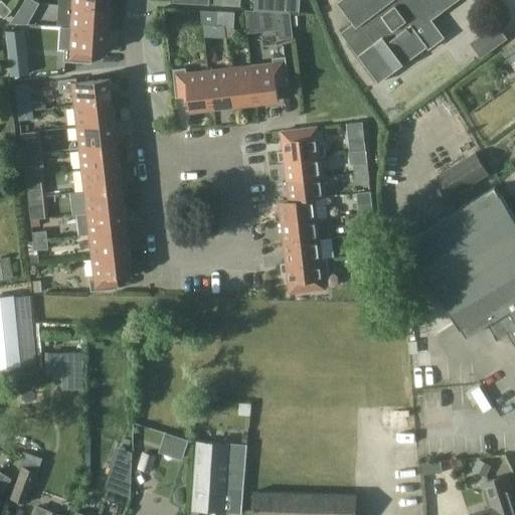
[(39,4),(31,0),(24,0),(22,5),(34,12),(39,4)]
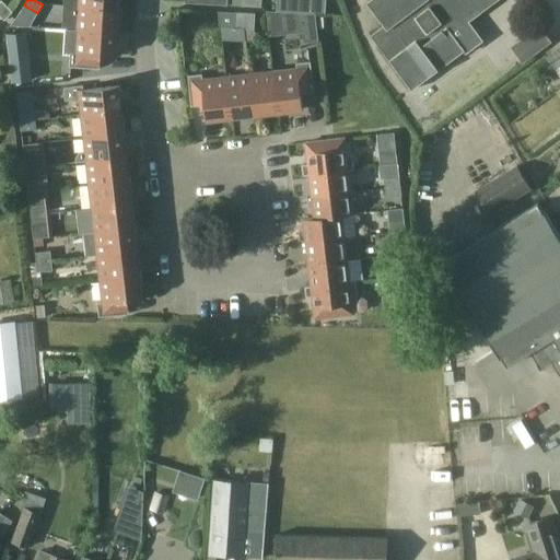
[(65,0),(65,6),(119,10),(119,0),(65,0)]
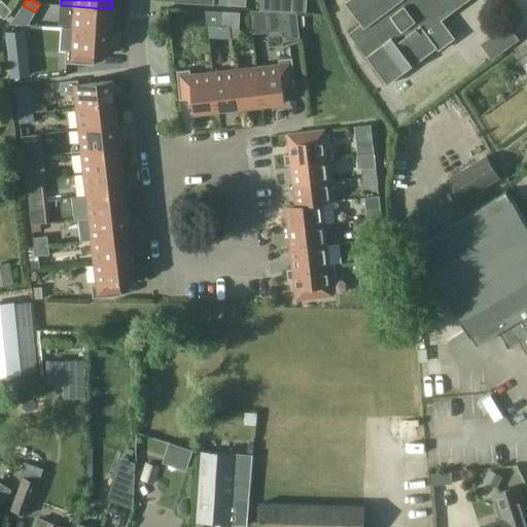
[(306,14),(306,0),(259,0),(259,11),(261,12),(284,13),(296,14),(306,14)]
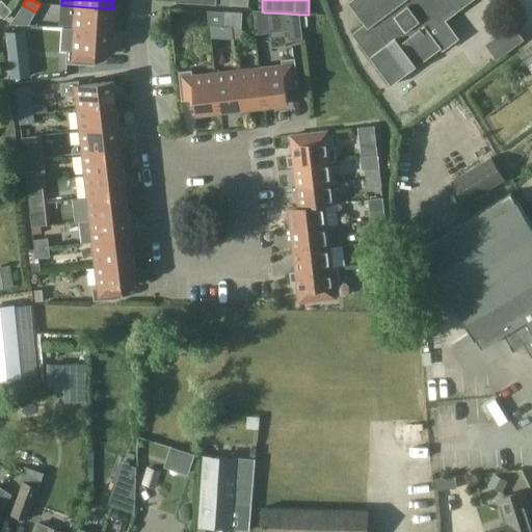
[(352,0),(347,4),(364,26),(349,37),(389,88),(440,50),(441,51),(458,37),(444,20),(469,0),(352,0)]
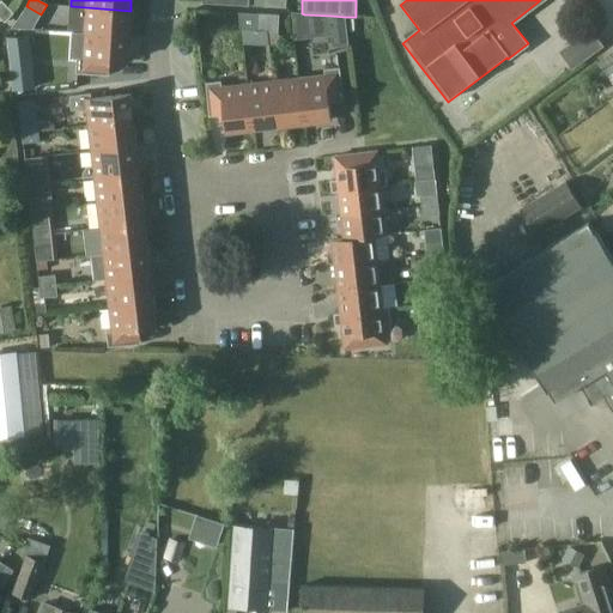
[(0,2),(0,18),(1,20),(4,23),(13,14),(1,2),(0,2)]
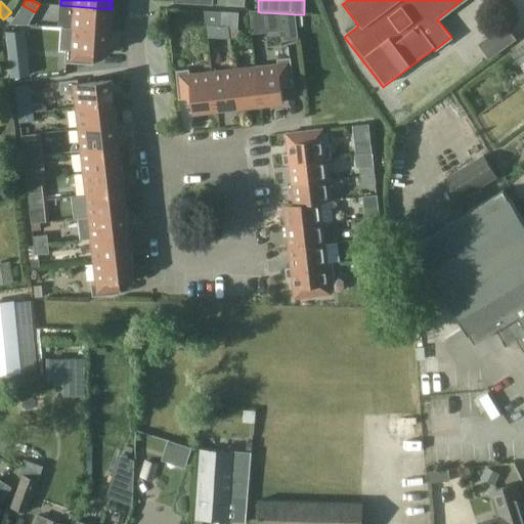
[(110,31),(112,9),(60,5),(59,27),(62,27),(62,28),(110,31)]
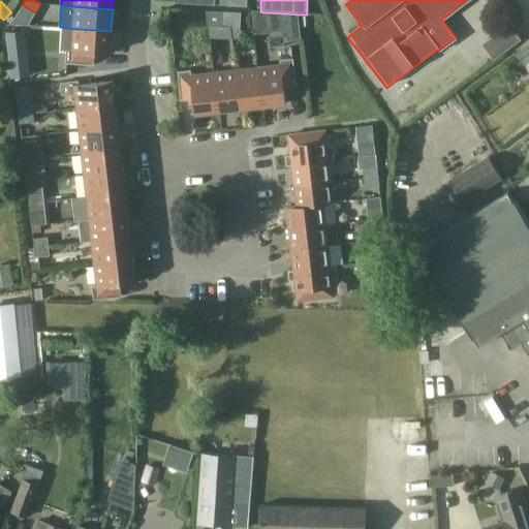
[(265,34),(262,12),(260,11),(251,11),(254,35),(265,34)]
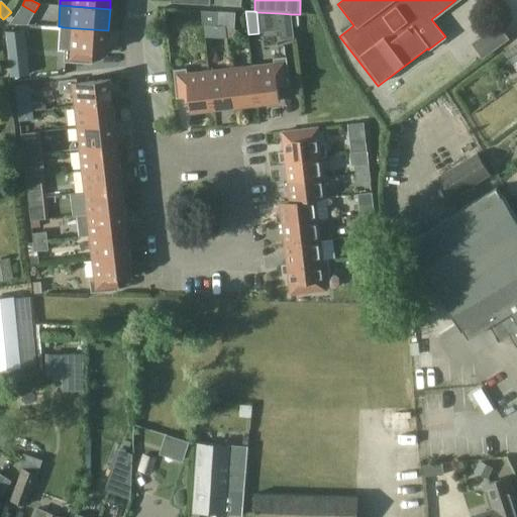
[(225,27),(226,13),(217,12),(216,26),(225,27)]
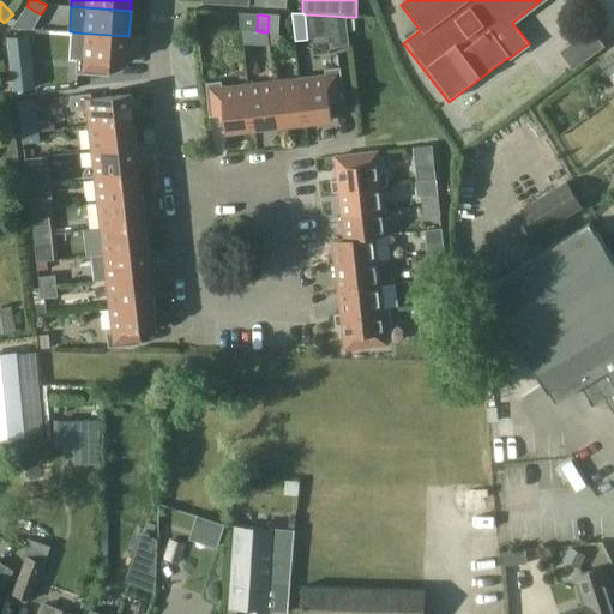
[(269,16),(268,32),(278,32),(280,16),(269,16)]
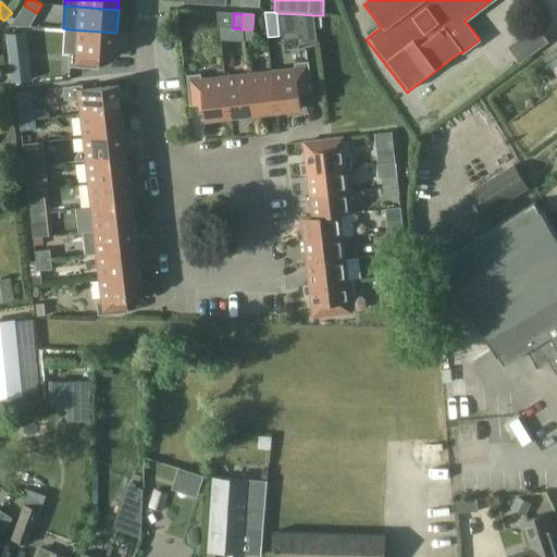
[(316,40),(313,15),(300,14),(302,33),(304,42),(316,40)]
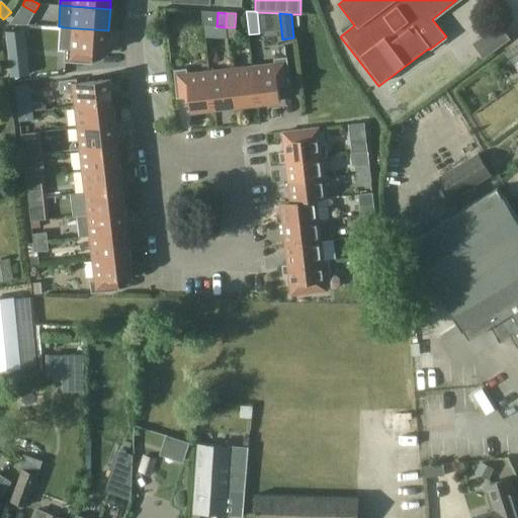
[(499,24),(471,45),(484,60),(510,39),(499,24)]
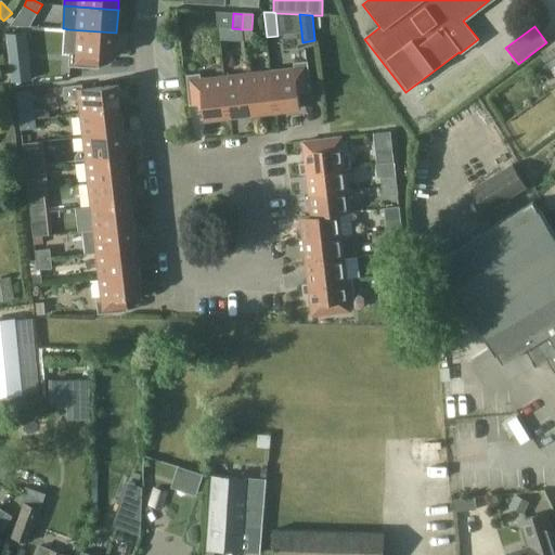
[(115,55),(116,33),(66,29),(66,38),(75,39),(74,53),(69,52),(68,66),(98,68),(99,54),(115,55)]
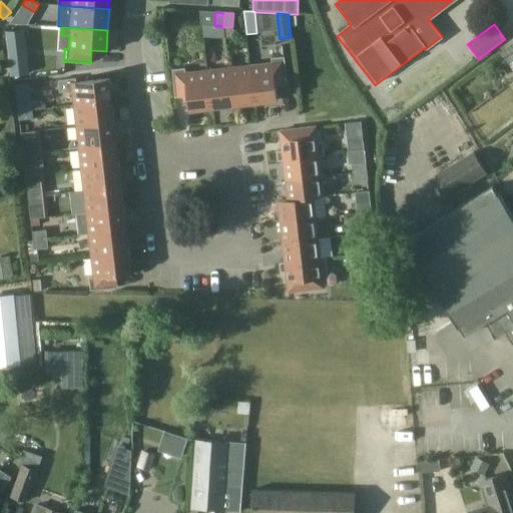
[(10,75),(28,73),(23,30),(5,32),(10,75)]
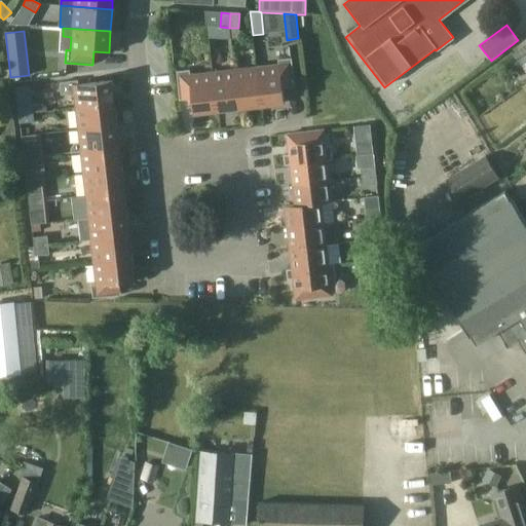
[(525,43),(513,53),(525,73),(525,43)]
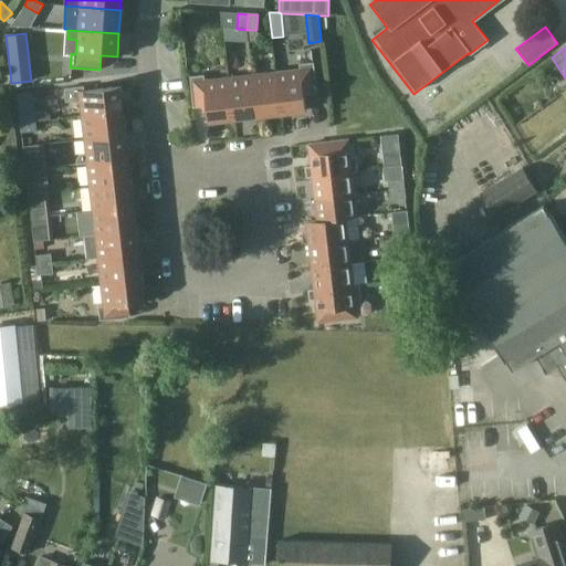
[(275,72),(281,114),(304,111),(303,94),(316,93),(313,63),(299,64),(300,70),(275,72)]
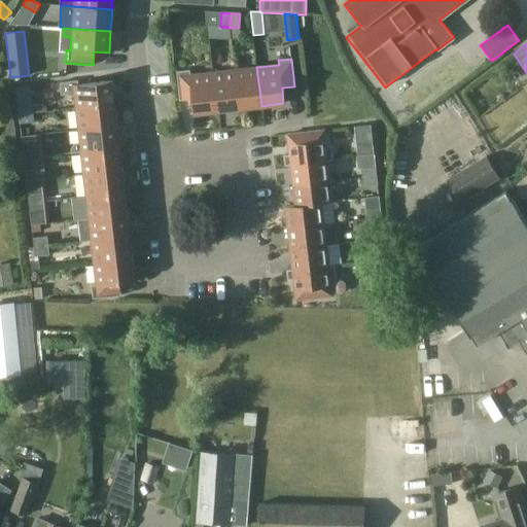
[(239,108),(261,106),(256,67),(235,69),(239,108)]
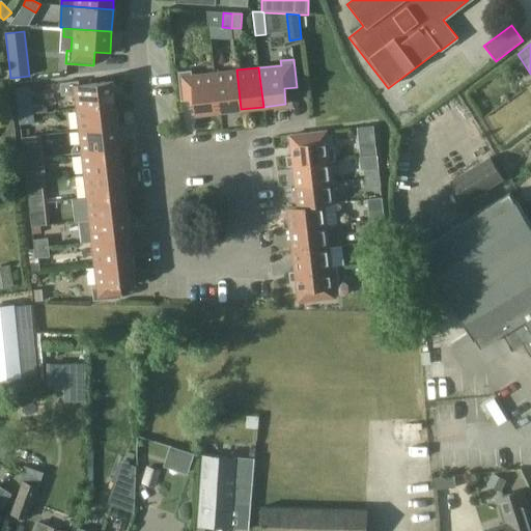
[(219,112),(241,109),(236,70),(214,73),(219,112)]
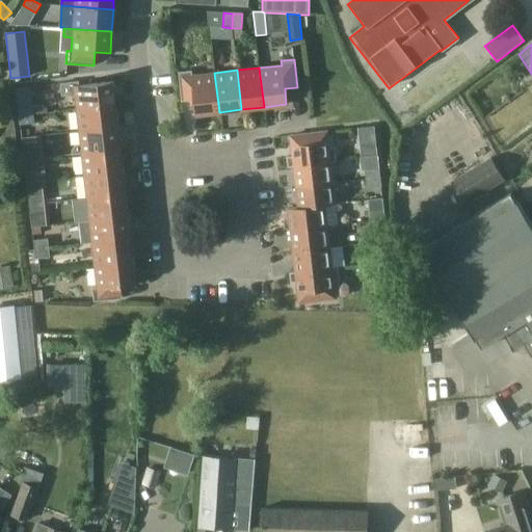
[(219,112),(214,73),(191,76),(191,71),(178,72),(181,101),(194,99),(195,114),(219,112)]
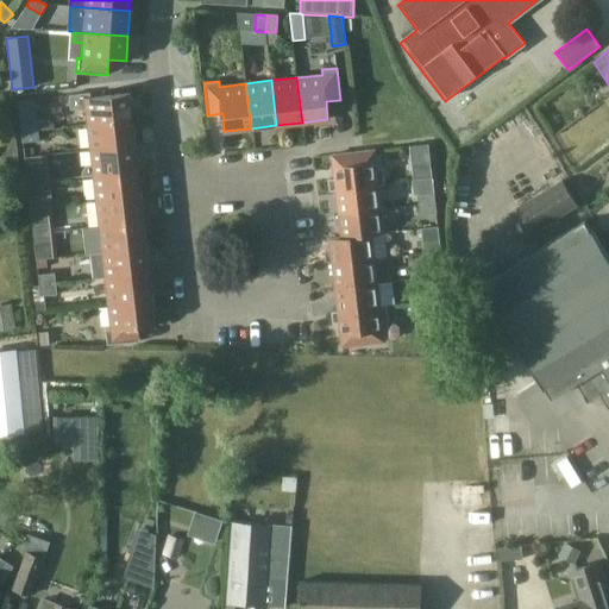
[(87,126),(132,120),(129,93),(89,98),(89,93),(69,95),(70,108),(86,110),(87,126)]
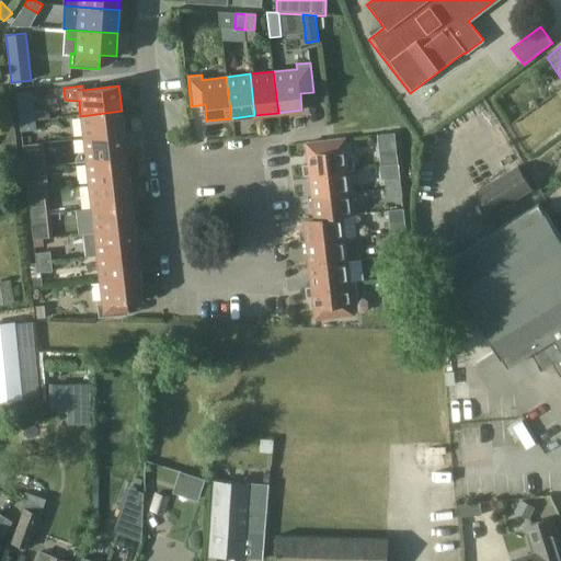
[(32,93),(16,95),(18,105),(33,103),(32,93)]
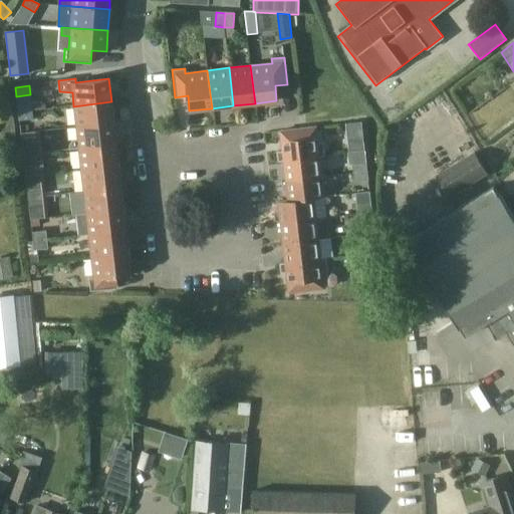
[(17,103),(18,112),(32,111),(31,101),(17,103)]
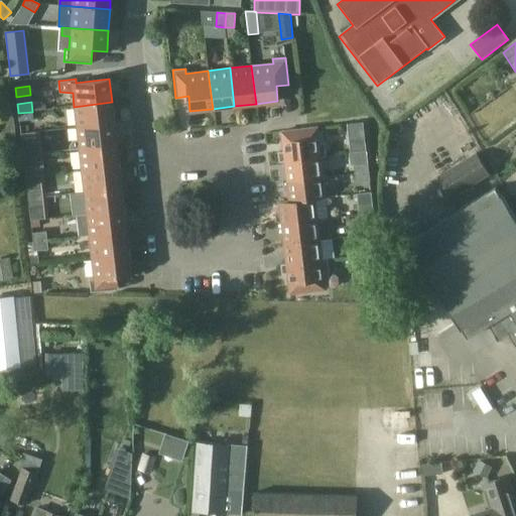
[(77,128),(114,124),(112,102),(74,107),(77,128)]
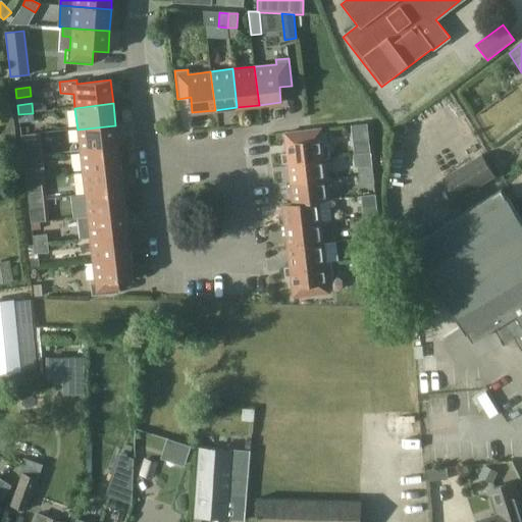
[(289,109),(198,112),(198,124),(289,121),(289,109)]
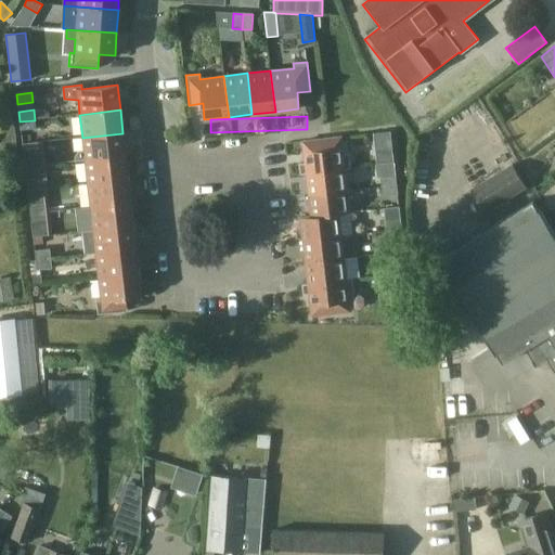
[(35,120),(20,121),(21,131),(36,130),(35,120)]
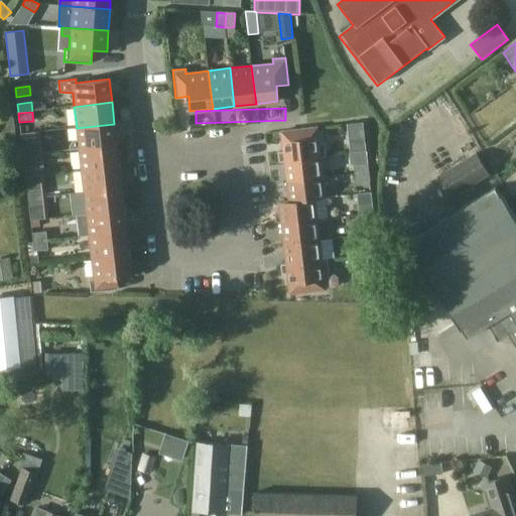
[(70,152),(79,152),(79,150),(117,145),(114,124),(77,128),(78,143),(74,143),(70,152)]
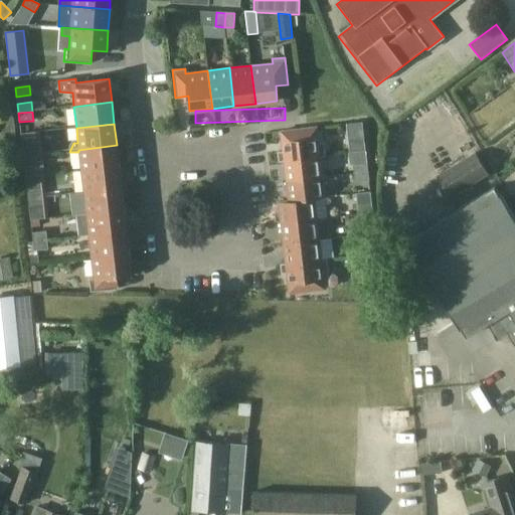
[(320,156),(320,157),(325,156),(323,142),(318,143),(316,127),(280,131),(283,151),(277,152),(278,162),(284,161),(284,160),(320,156)]
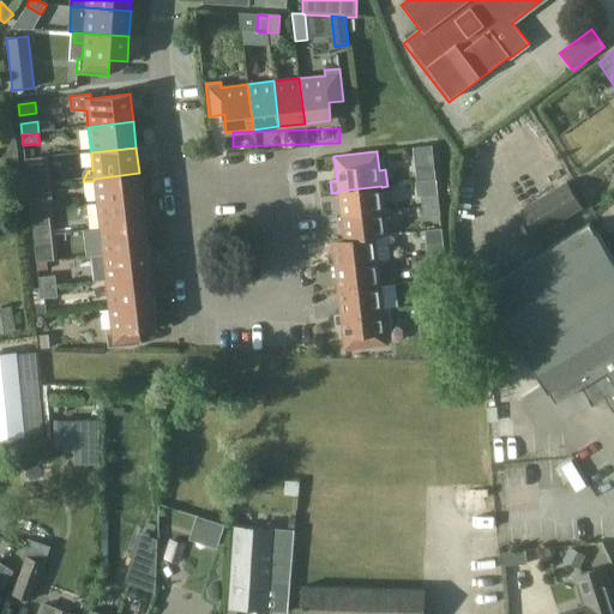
[(28,186),(44,184),(43,173),(26,175),(28,186)]
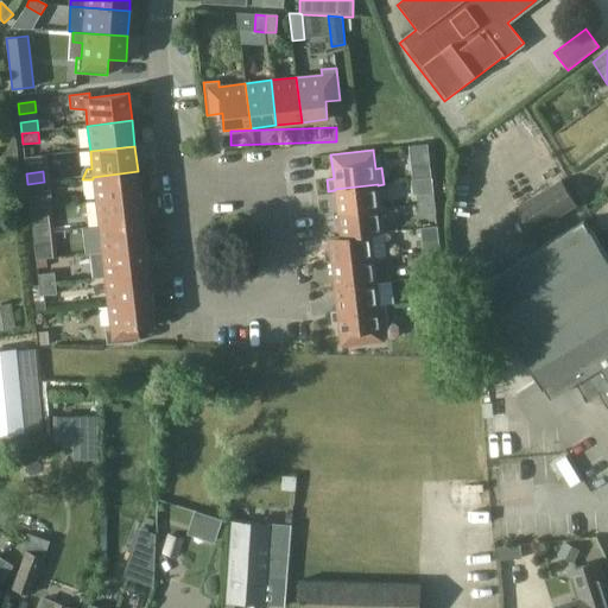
[(93,177),(93,179),(96,202),(140,197),(138,171),(93,177)]
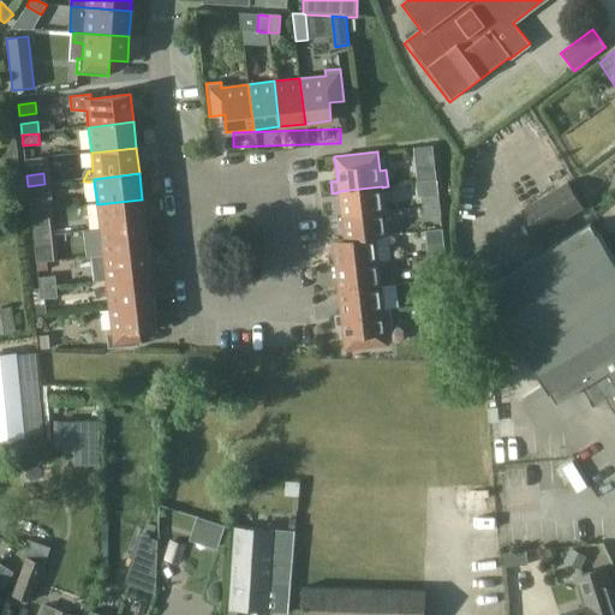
[(583,209),(567,183),(520,210),(537,237),(583,209)]
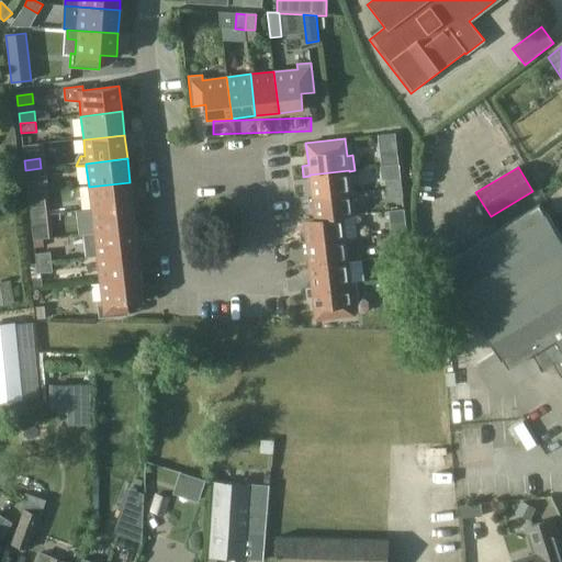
[(41,168),(25,170),(26,180),(42,178),(41,168)]
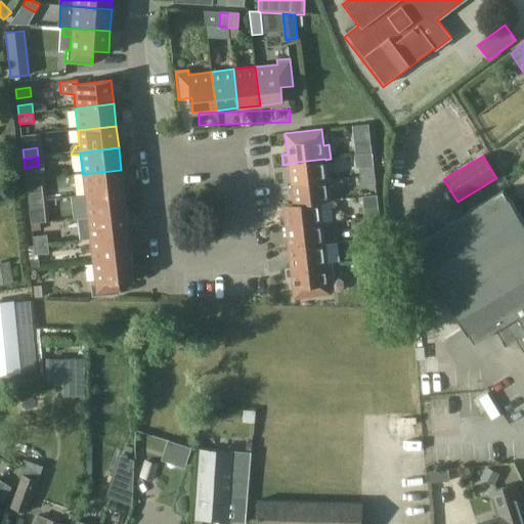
[(328,180),(325,160),(325,159),(289,163),(289,164),(291,184),(328,180)]
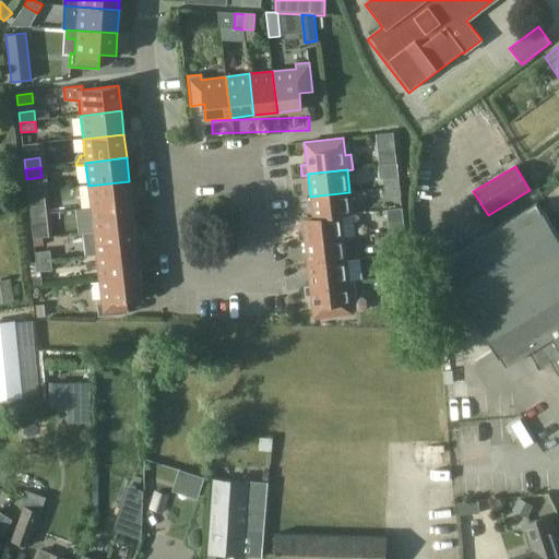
[(384,189),(400,187),(399,177),(383,179),(384,189)]
